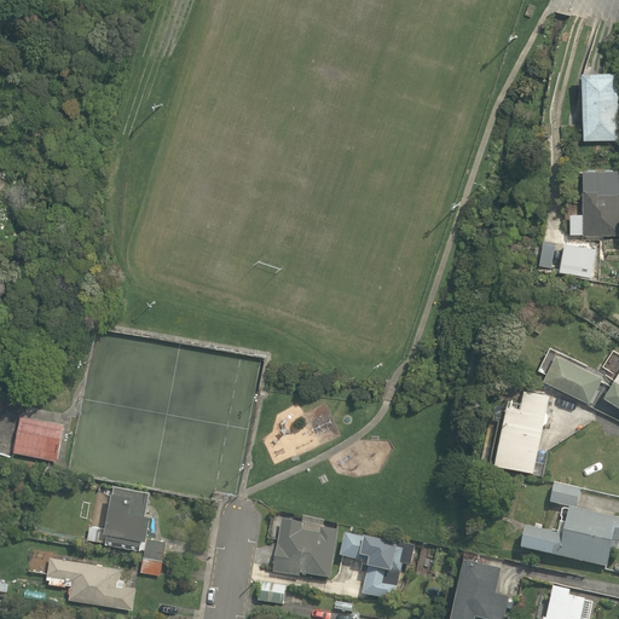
[(618,71),(582,73),(583,140),(618,140),(618,71)]
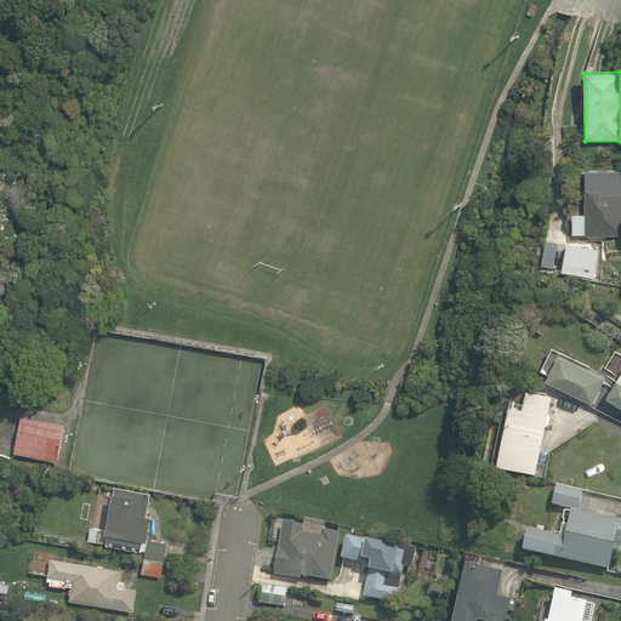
[(620,170),(585,171),(585,216),(571,216),(571,235),(620,235),(620,170)]
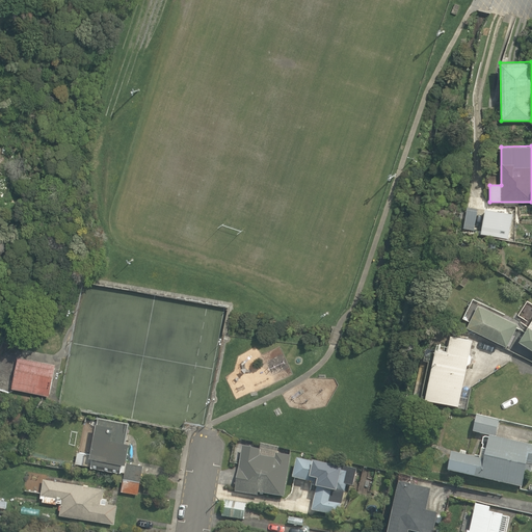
[(505,213),(467,207),(463,228),(501,234),(505,213)]
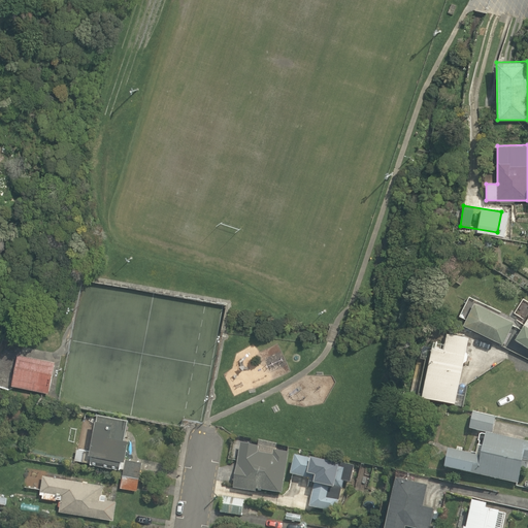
[(479,298),(466,322),(504,343),(517,320),(479,298)]
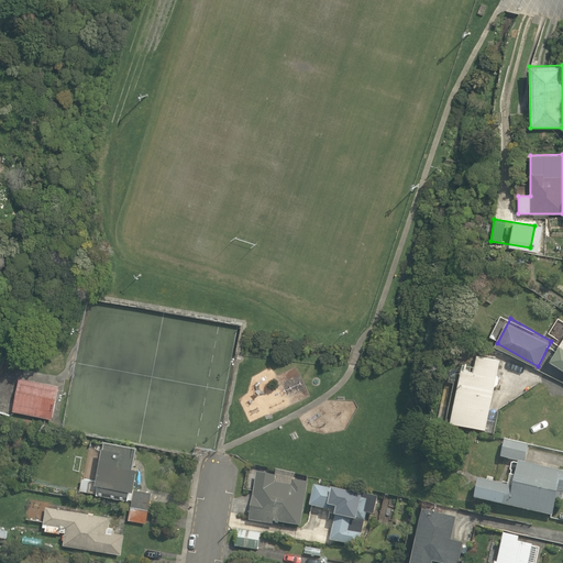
[(562,339),(551,356),(562,364),(562,339)]
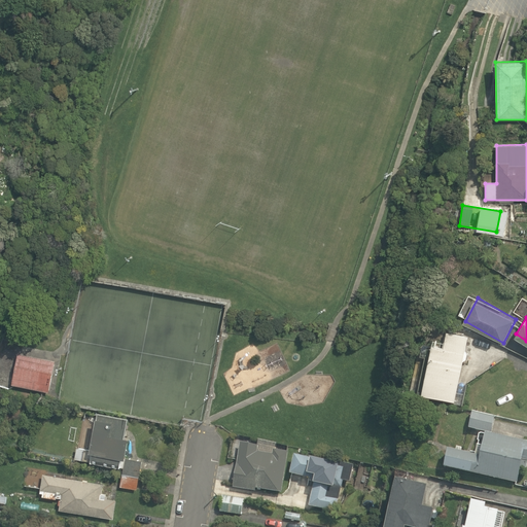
[(458,323),(452,327),(446,331),(443,346),(428,343),(420,394),(456,400),(455,405),(463,406),(463,401),(465,401),(468,381),(502,359),(506,359),(508,351),(477,331),(458,323)]
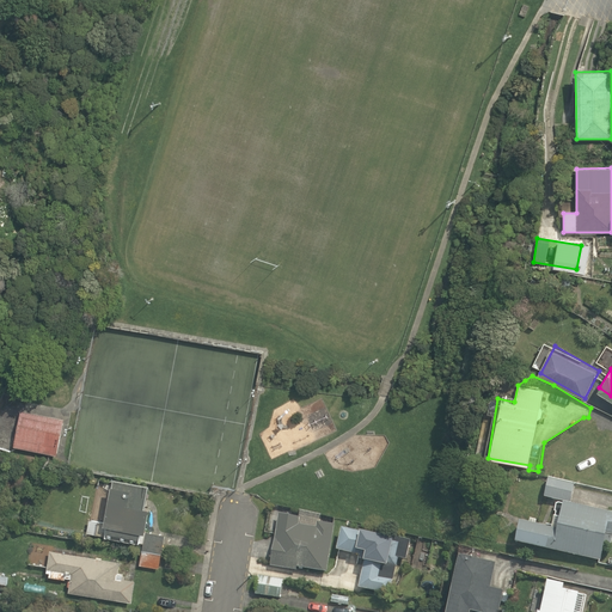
[(63,418),(20,410),(13,446),(55,454),(63,418)]
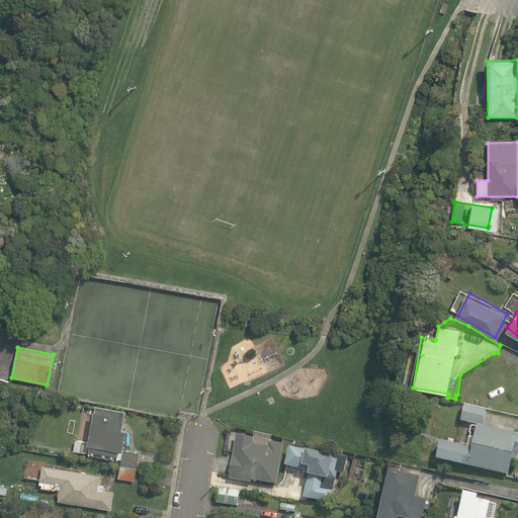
[(488,406),(462,400),(458,420),(478,424),(473,443),(442,436),(437,458),(508,473),(513,452),(517,452),(517,426),(515,425),(514,429),(484,423),(488,406)]
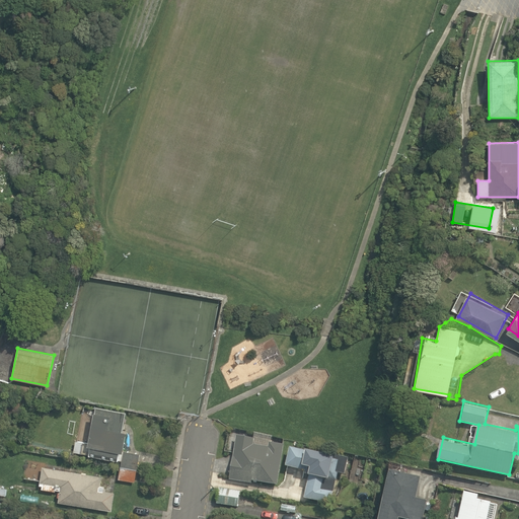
[(76,438),(74,451),(121,460),(118,477),(135,480),(140,453),(126,451),(129,431),(124,430),(127,412),(95,405),(88,440),(76,438)]
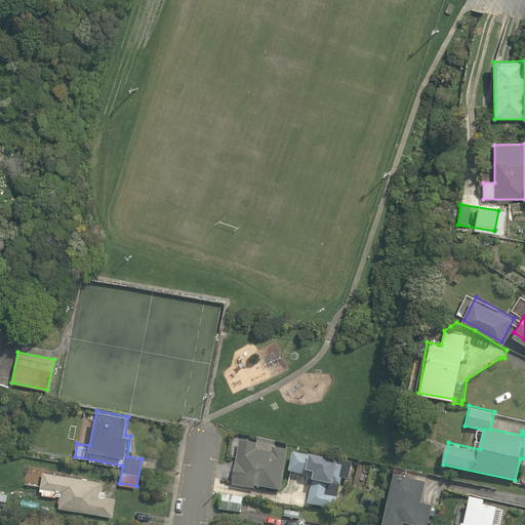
[(287,450),(239,441),(232,485),(254,489),(254,486),(280,491),(287,450)]
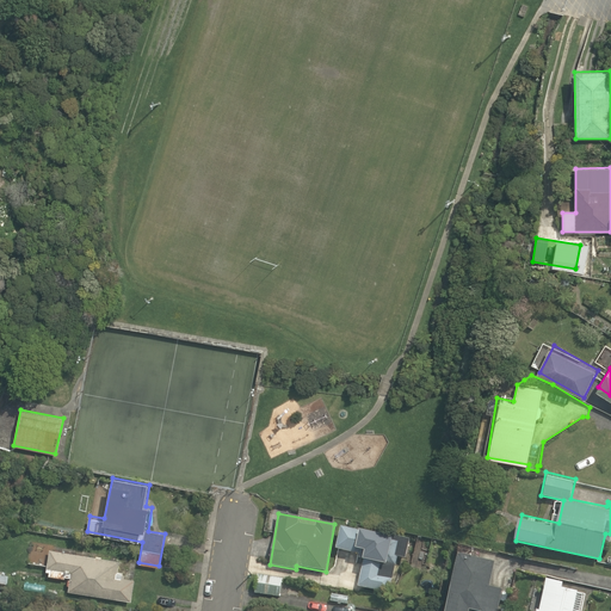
[(388,537),(341,526),(337,548),(360,554),(359,559),(364,560),(358,587),(390,594),(399,559),(406,560),(411,538),(388,534),(388,537)]
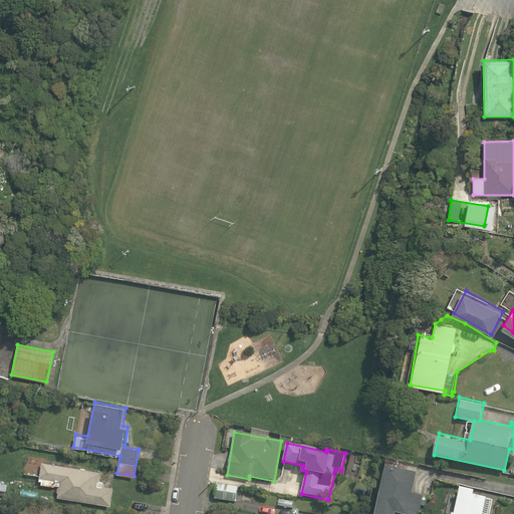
[(58,496),(111,505),(115,486),(109,485),(111,471),(44,460),(45,456),(26,453),(23,474),(41,477),(40,484),(59,487),(58,496)]
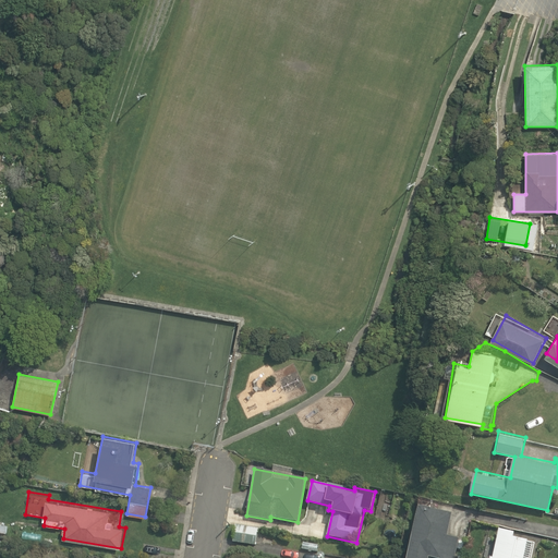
[(447,532),(452,504),(420,498),(409,557),(432,557),(433,557),(434,557),(457,557),(462,534),(447,532)]
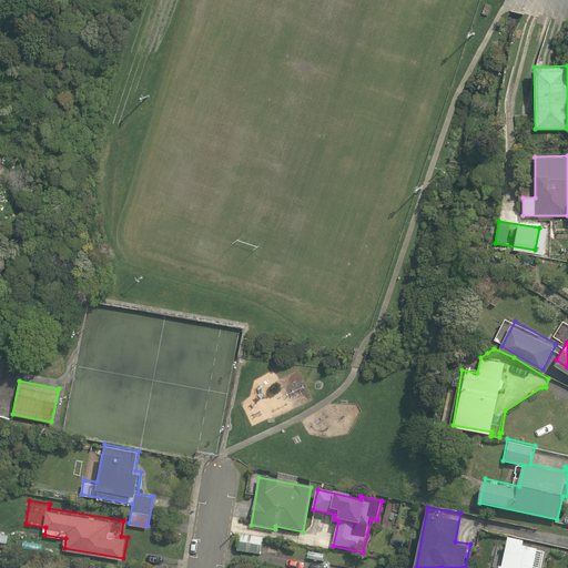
[(240,531),(235,550),(259,556),(263,537),(240,531)]
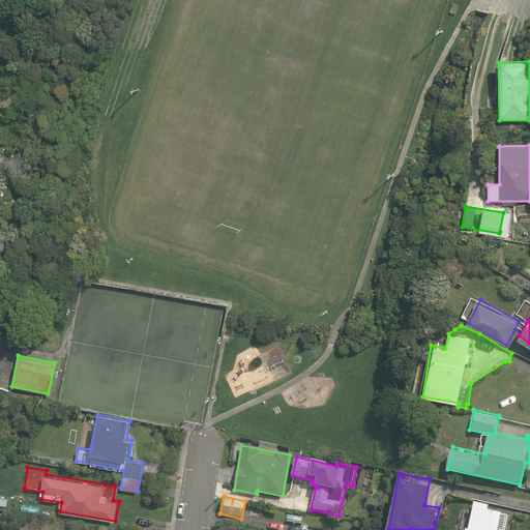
[(490,508),(491,504),(473,499),(472,503),(466,502),(463,511),(470,513),(467,527),(463,526),(462,529),(502,529),(507,512),(490,508)]
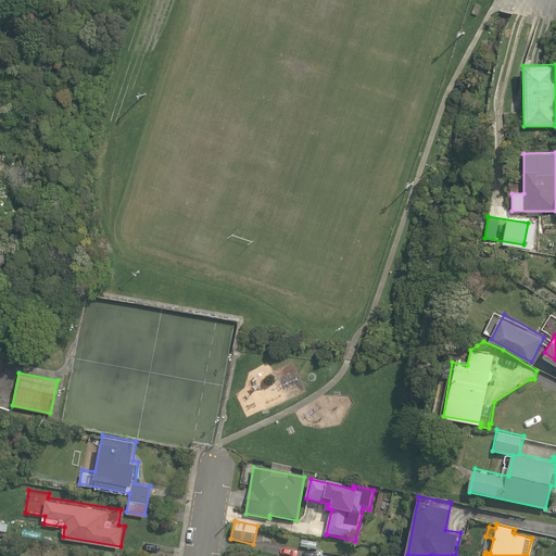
All buildings are outlined.
